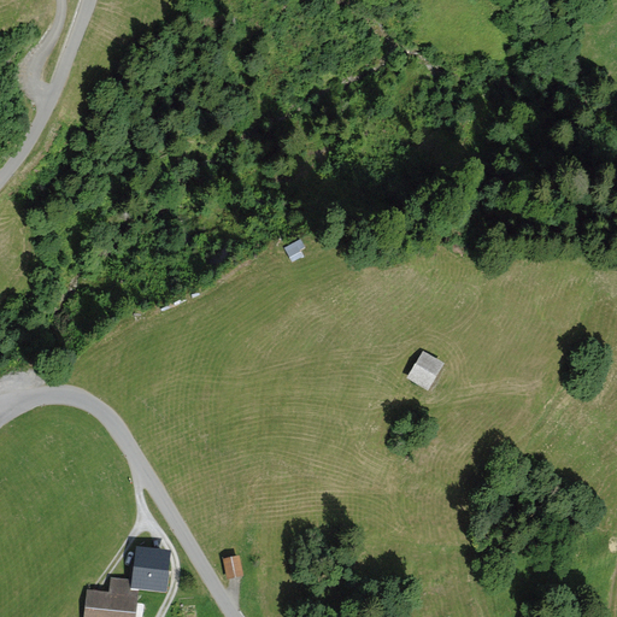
[(285,235),(289,245),(305,236),(300,227),(285,235)]
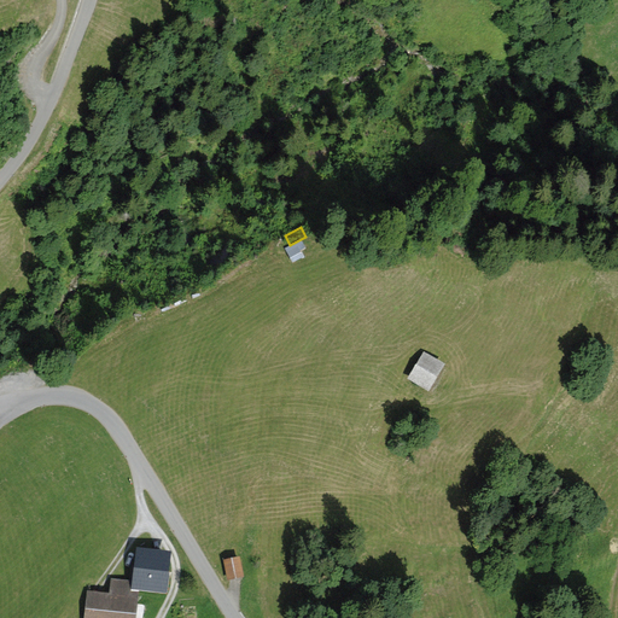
[(444,365),(423,351),(407,379),(429,392),(444,365)]
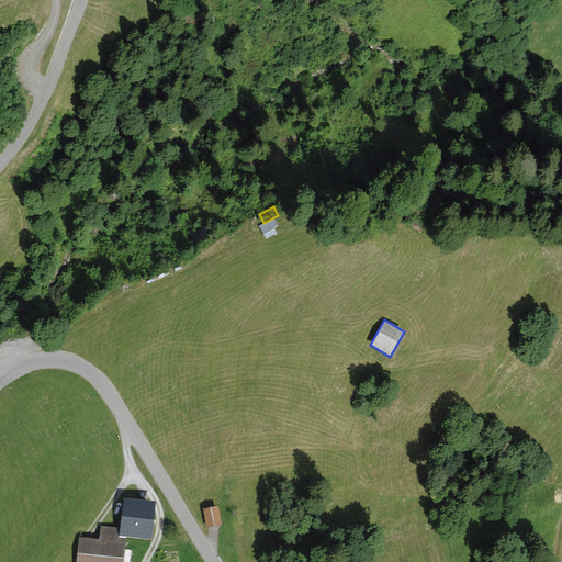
[(156,501),(124,498),(121,528),(121,536),(126,537),(153,539),(156,501)]
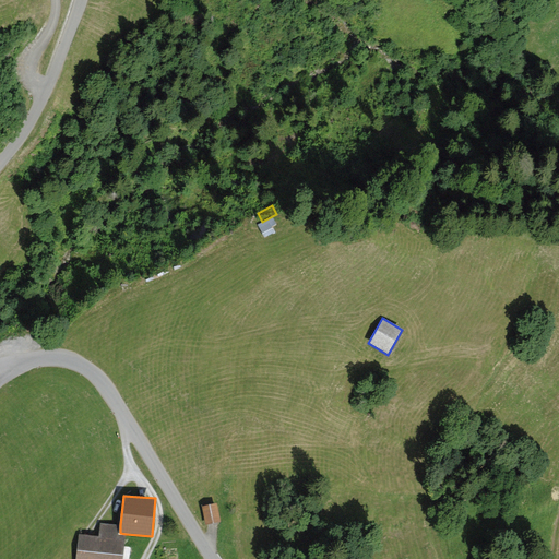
[(217,502),(201,506),(205,525),(221,522),(217,502)]
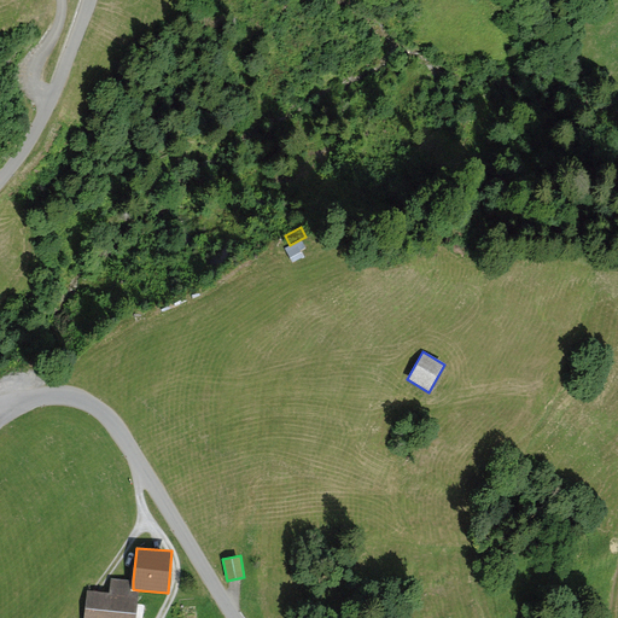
[(110,593),(87,590),(83,617),(135,617),(139,590),(133,589),(133,581),(111,578),(110,593)]
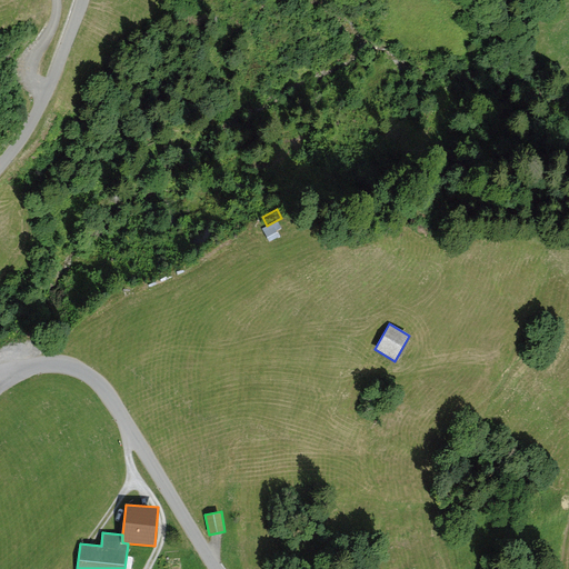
All buildings are outlined.
